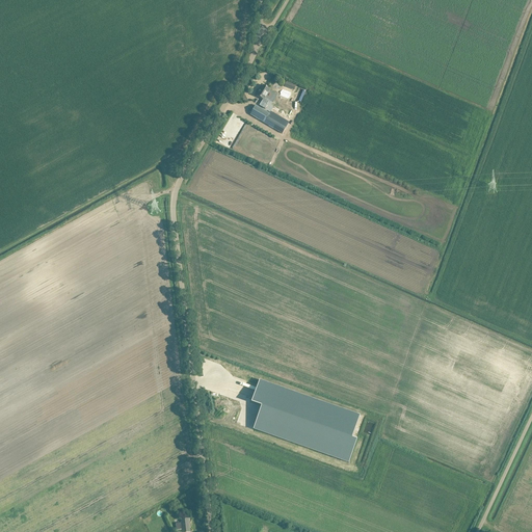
[(295,91),(296,87),(287,83),(286,87),(295,91)]
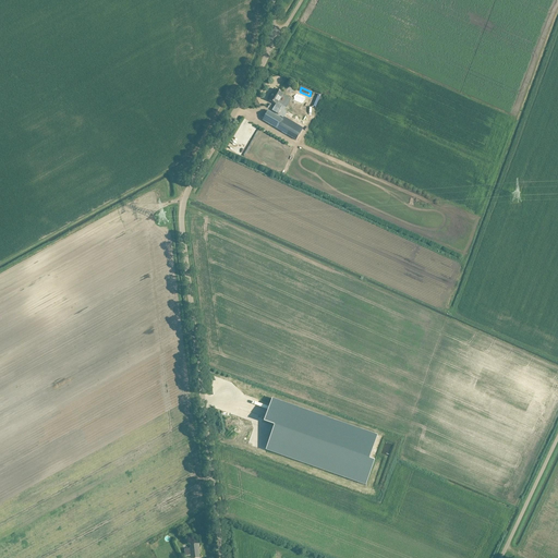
[(283,95),(280,93),(276,89),(269,101),(277,106),(283,95)]
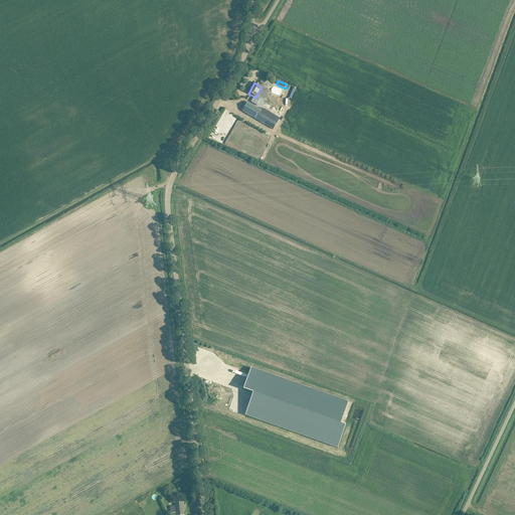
[(261,111),(251,105),(247,103),(242,112),(274,130),(280,120),(262,109),(261,111)]
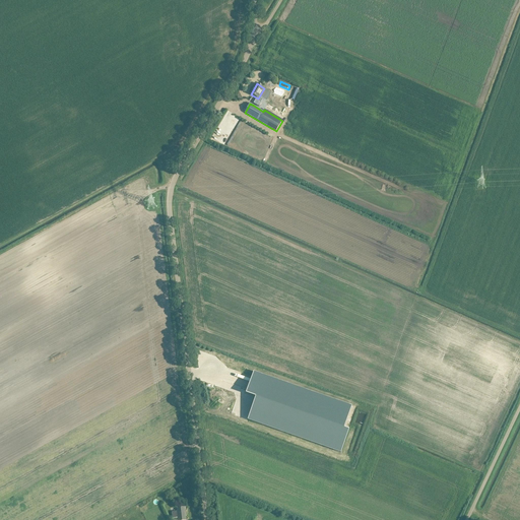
[(258,424),(341,453),(348,431),(344,429),(351,406),(345,404),(254,372),(246,394),(255,398),(248,420),(258,424)]
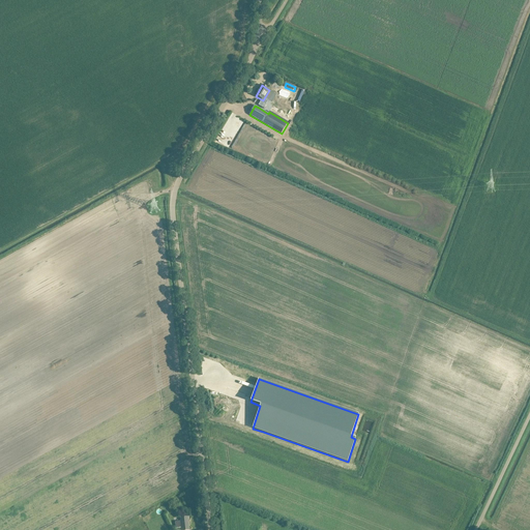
[(188,529),(187,518),(182,518),(180,518),(180,521),(175,522),(176,528),(181,528),(181,529),(188,529)]
